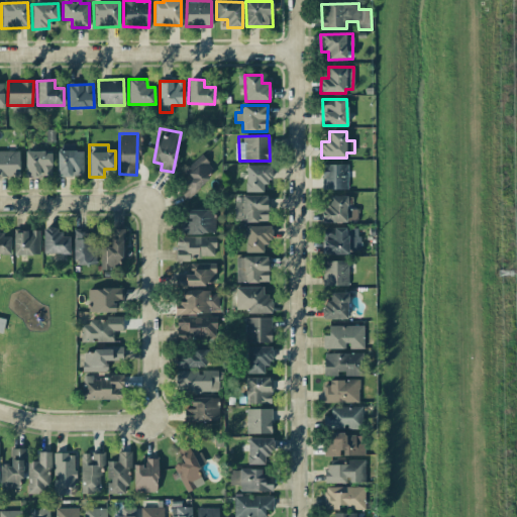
[(0,150),(0,175),(19,176),(19,151),(0,150)]
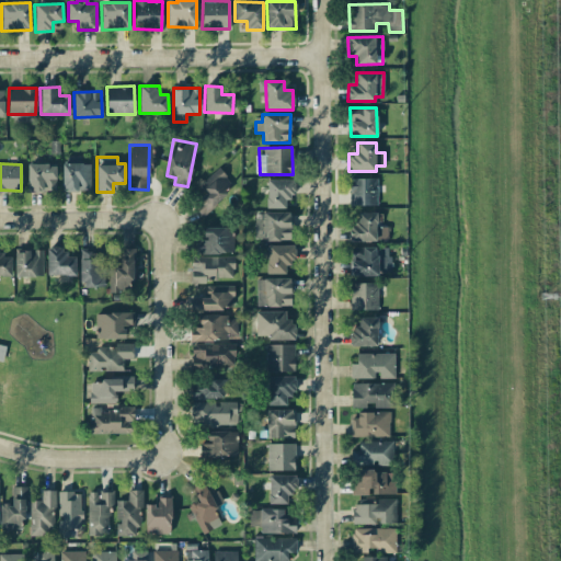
[(27,164),(27,192),(56,191),(55,163),(27,164)]
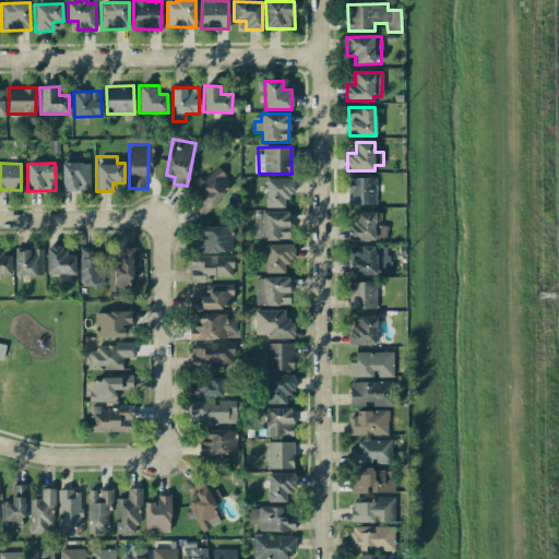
[(90,190),(90,163),(62,163),(62,190),(90,190)]
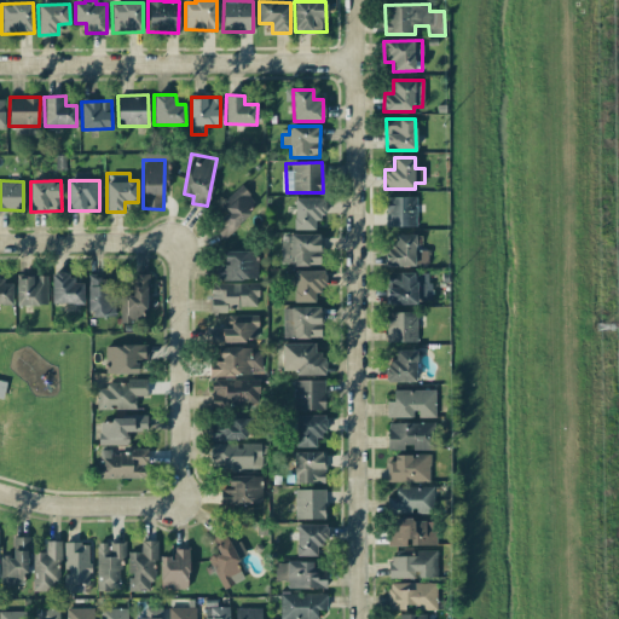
[(314,230),(314,219),(323,219),(323,198),(294,197),(293,230),(314,230)]
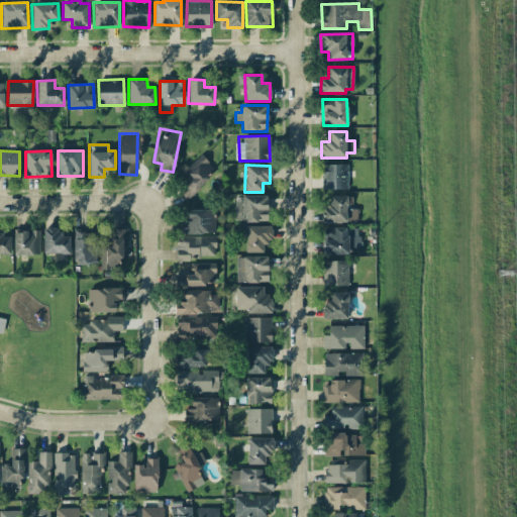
[(347,189),(347,165),(321,165),(321,189),(347,189)]
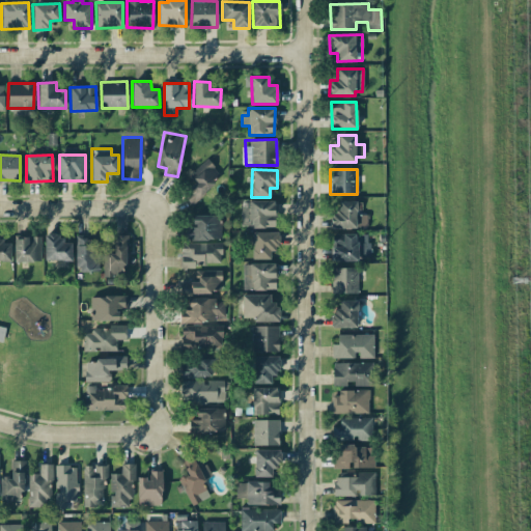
[(356,201),(338,200),(338,211),(331,211),(331,227),(367,228),(367,215),(356,215),(356,201)]
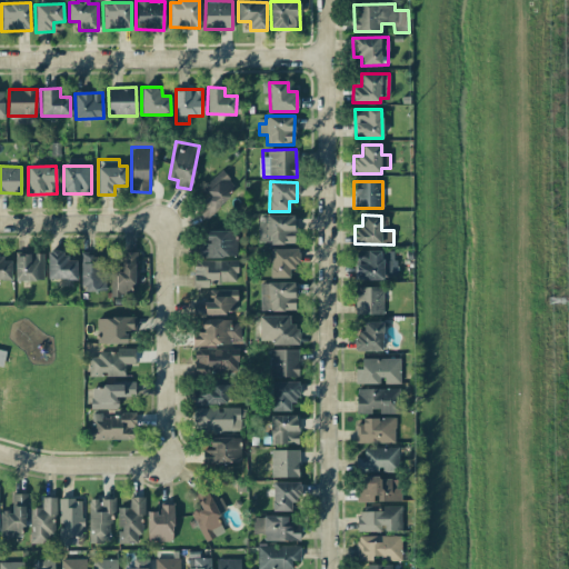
[(259,216),(259,243),(295,243),(295,216),(259,216)]
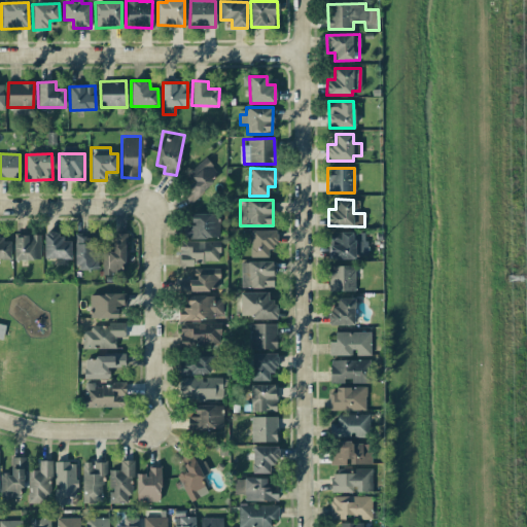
[(183,238),(217,239),(218,214),(191,213),(191,225),(184,224),(183,238)]
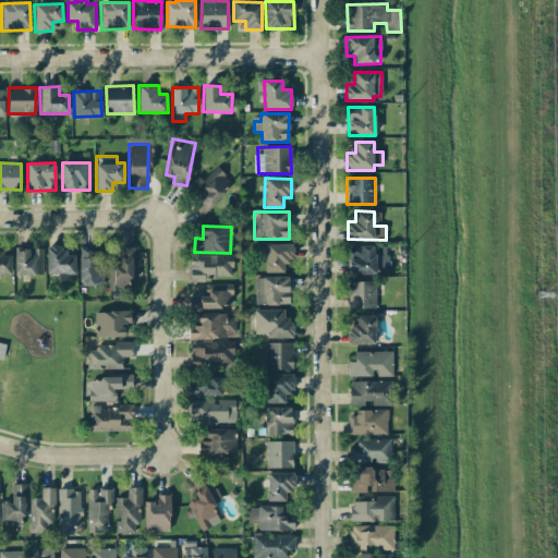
[(266,273),(290,271),(290,243),(265,244),(266,273)]
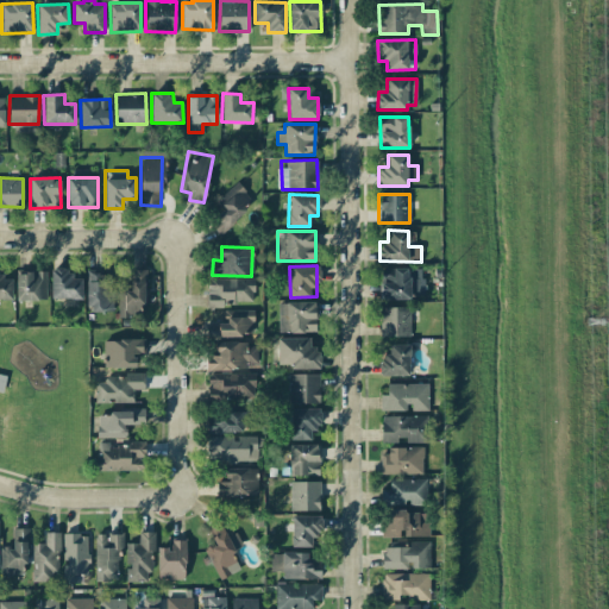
[(82,278),(69,278),(69,269),(51,268),(50,299),(82,299),(82,278)]
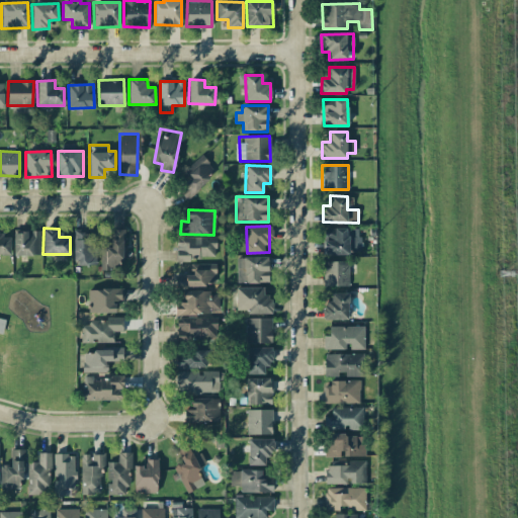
[(324,253),(358,254),(358,229),(324,228),(324,253)]
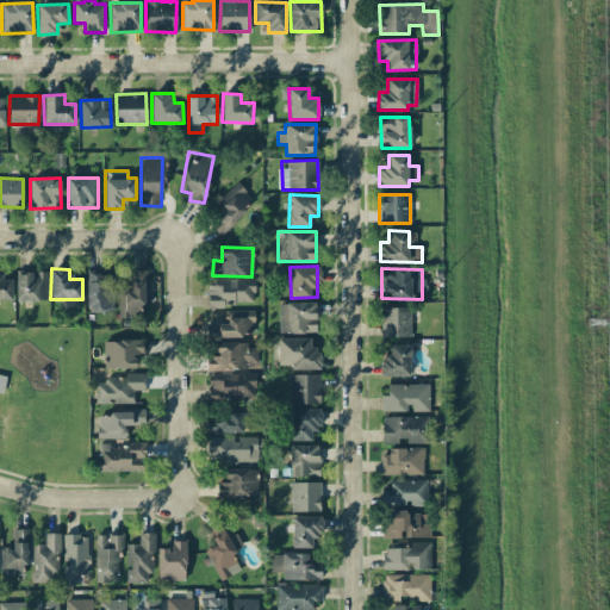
[(12,279),(0,279),(0,271),(0,269),(0,299),(12,299),(12,279)]
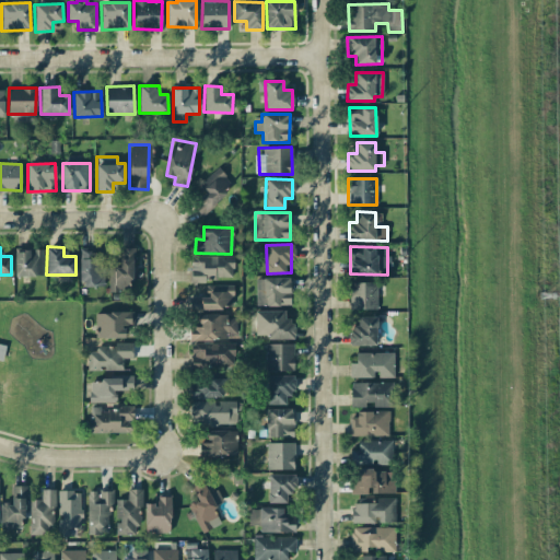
[(132,247),(121,248),(121,267),(108,267),(108,292),(133,291),(132,247)]
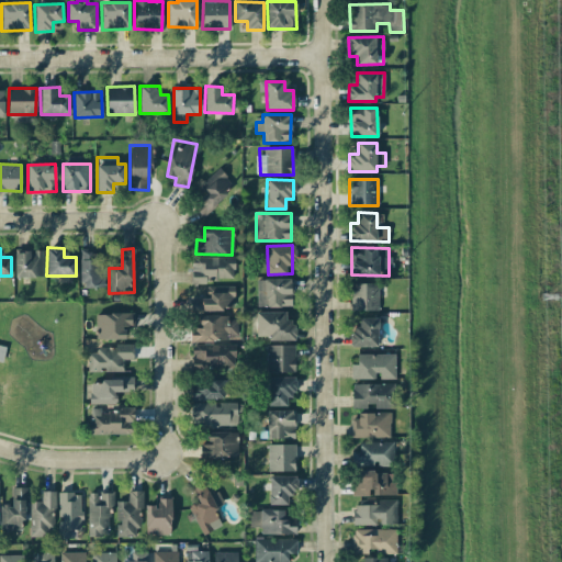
[(43,250),(14,251),(15,278),(43,277),(43,250)]
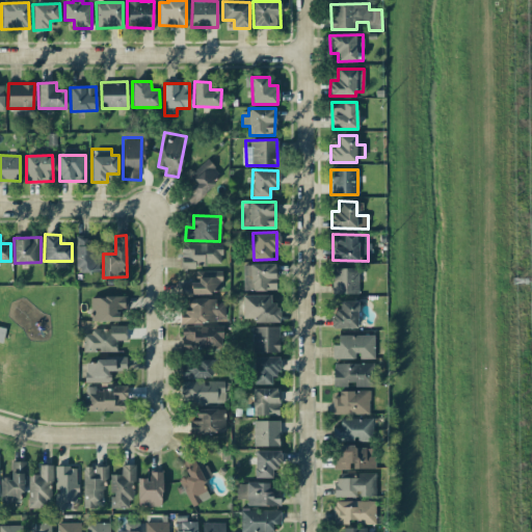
[(77,271),(98,271),(97,238),(76,239),(77,271)]
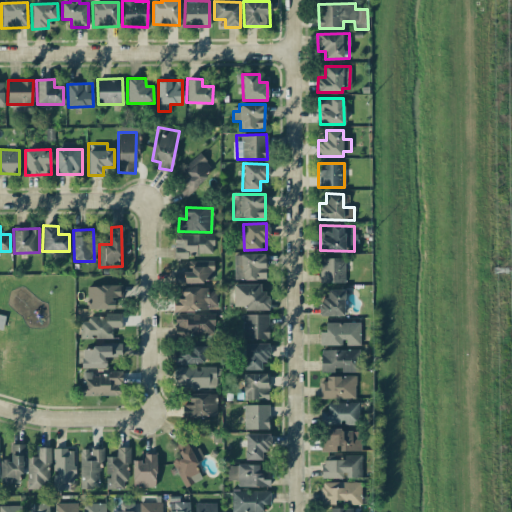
[(213,234),(175,234),(175,256),(213,255),(213,234)]
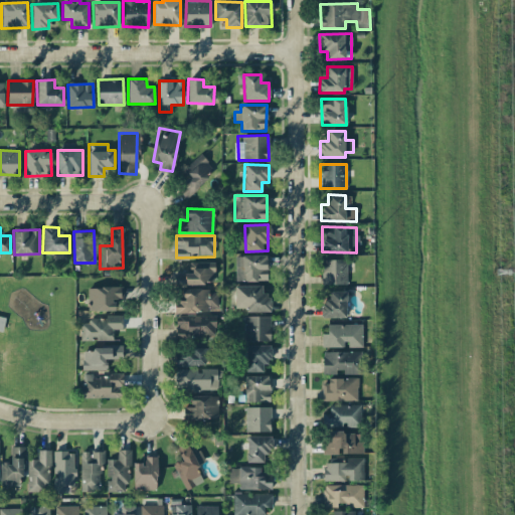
[(268,281),(267,255),(234,255),(235,282),(268,281)]
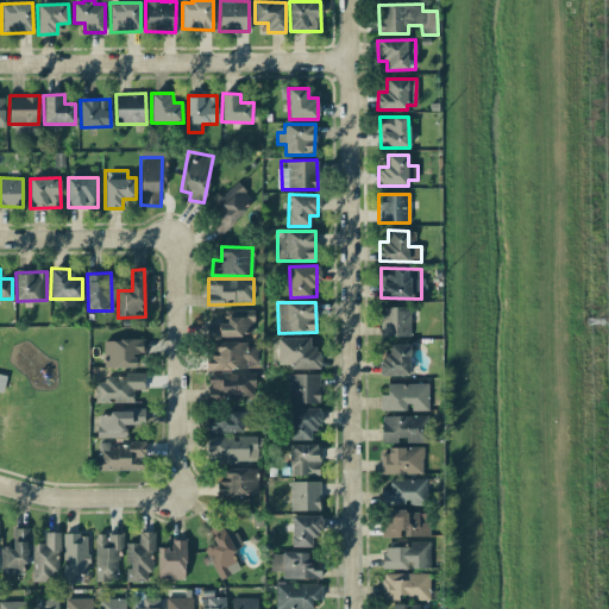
[(380,337),(410,336),(410,307),(380,307),(380,337)]
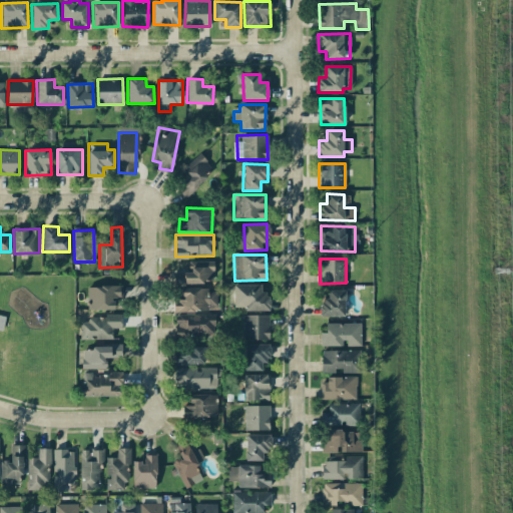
[(213,261),(190,261),(190,274),(173,274),(173,284),(213,284),(213,261)]
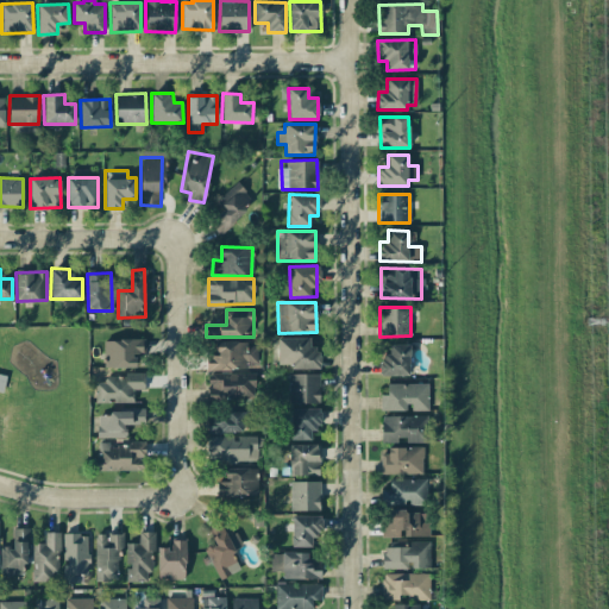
[(309,338),(277,338),(277,364),(290,364),(290,369),(320,369),(320,347),(309,347),(309,338)]
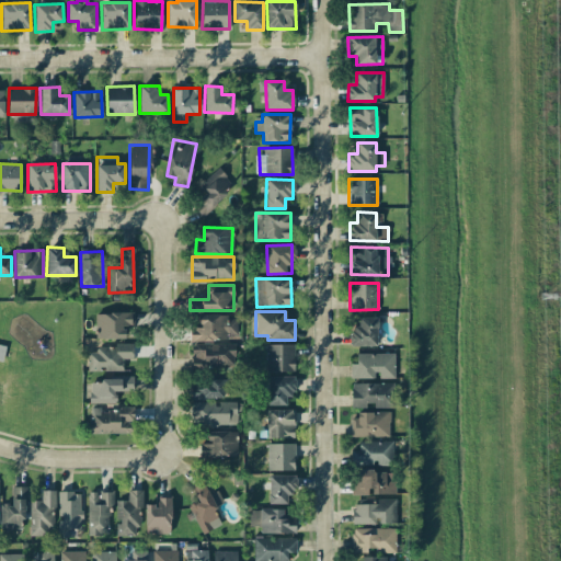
[(133,312),(95,313),(95,339),(128,338),(127,325),(133,325),(133,312)]
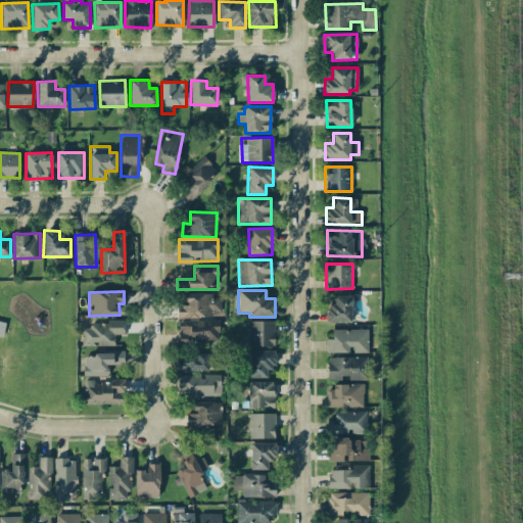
[(178,316),(221,317),(222,295),(185,293),(185,305),(178,304),(178,316)]
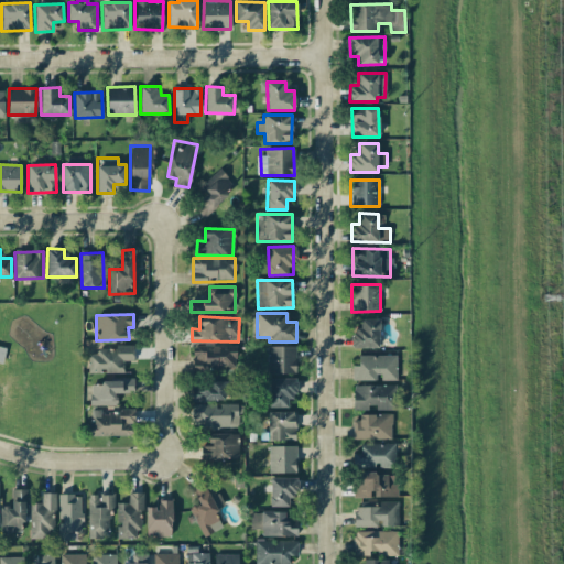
[(378,348),(379,320),(360,318),(360,329),(351,329),(350,347),(378,348)]
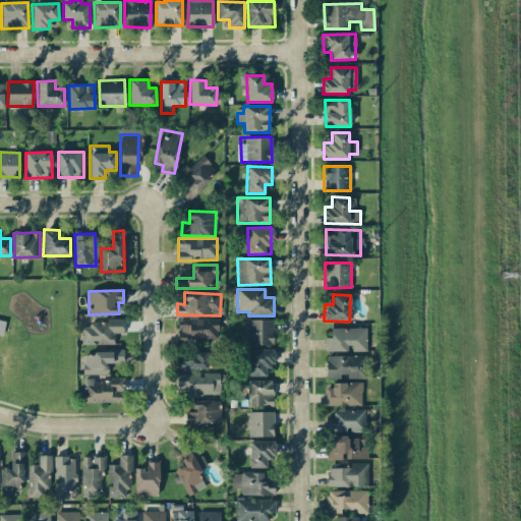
[(218,320),(178,321),(178,341),(218,341),(218,320)]
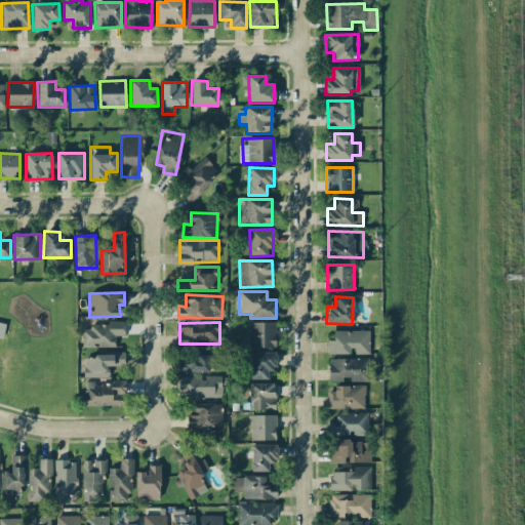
[(249,323),(250,349),(276,348),(275,322),(249,323)]
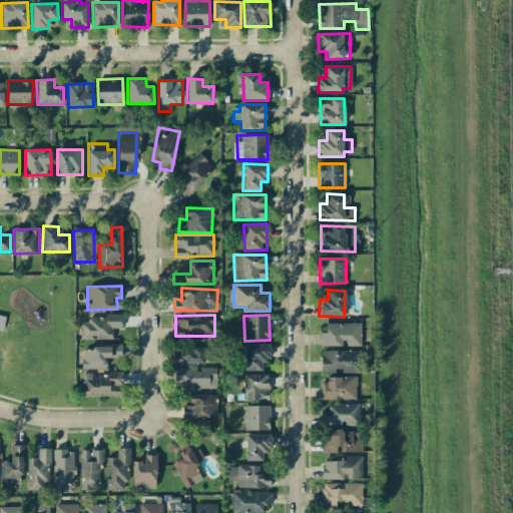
[(80,339),(112,340),(112,328),(121,328),(121,316),(88,316),(88,322),(80,322),(80,339)]
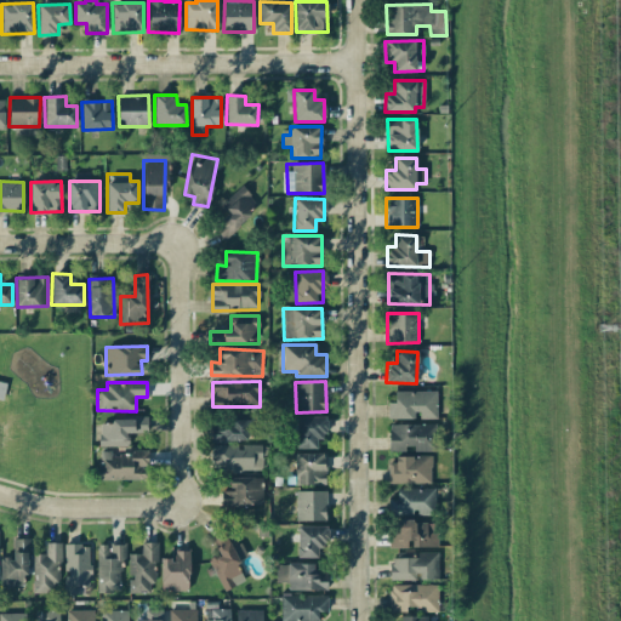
[(436,419),(437,392),(396,391),(396,403),(387,402),(387,419),(436,419)]
